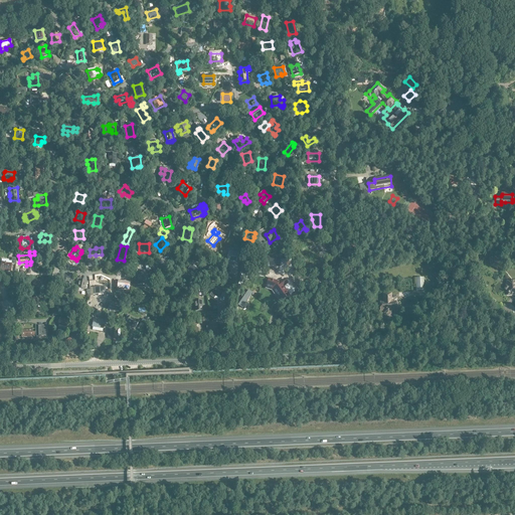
[(236,264),(238,252),(229,251),(227,262),(236,264)]
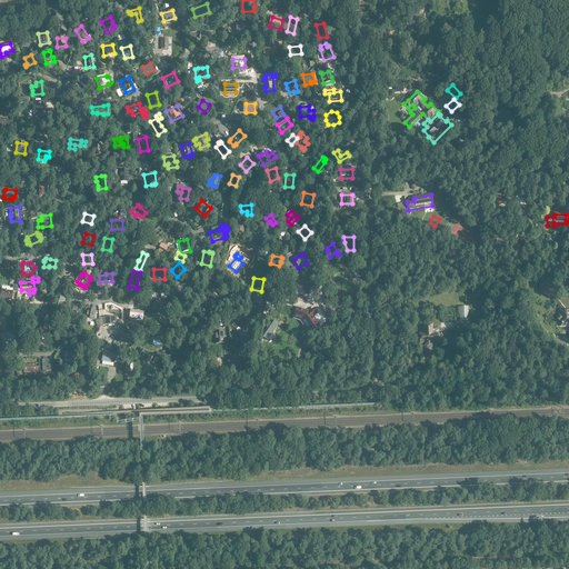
[(55,288),(55,279),(45,280),(45,290),(52,289),(52,288),(55,288)]
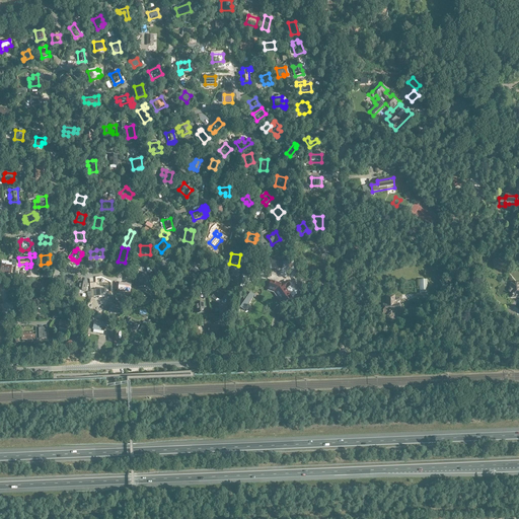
[(503,258),(493,260),(494,269),(504,267),(503,258)]
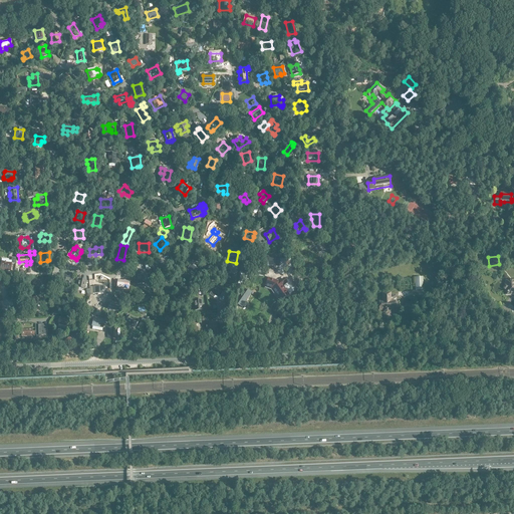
[(157,269),(166,267),(164,260),(155,261),(157,269)]
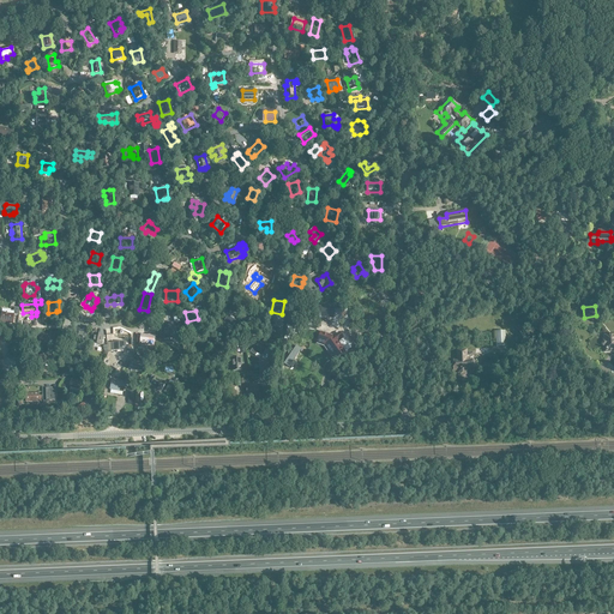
[(232,315),(229,314),(224,321),(233,327),(236,321),(230,318),(232,315)]
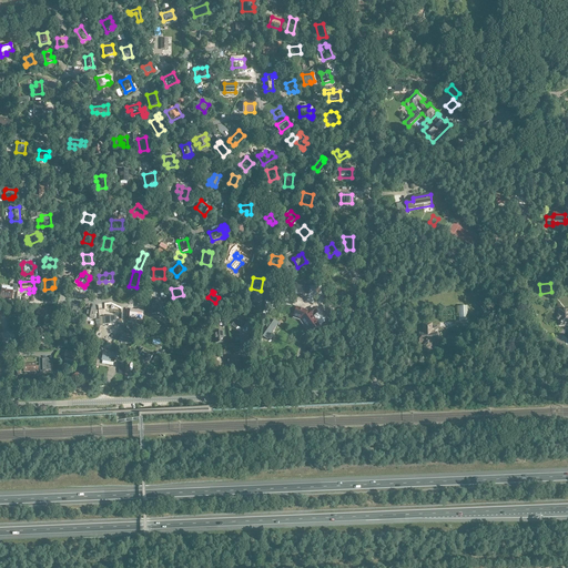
[(175,302),(174,312),(183,313),(184,305),(180,304),(180,302),(175,302)]
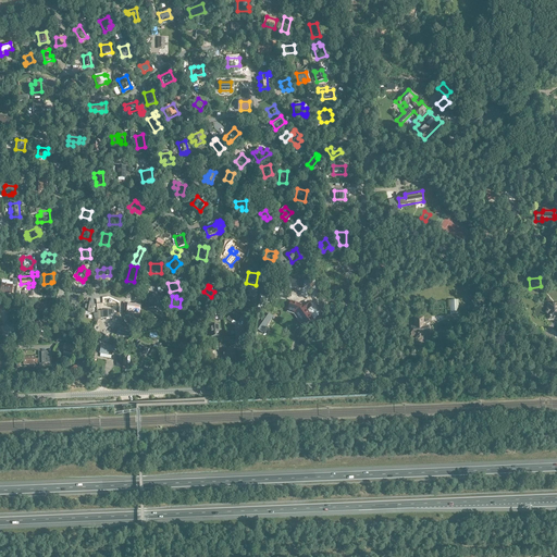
[(148,301),(145,301),(145,302),(146,308),(157,308),(156,307),(156,297),(149,297),(149,301),(148,301)]
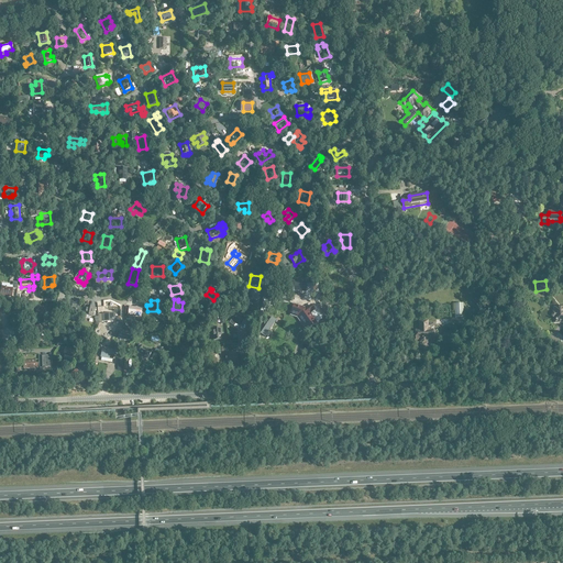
[(68,301),(66,313),(67,313),(75,315),(76,310),(77,307),(77,304),(73,302),(74,302),(68,301)]
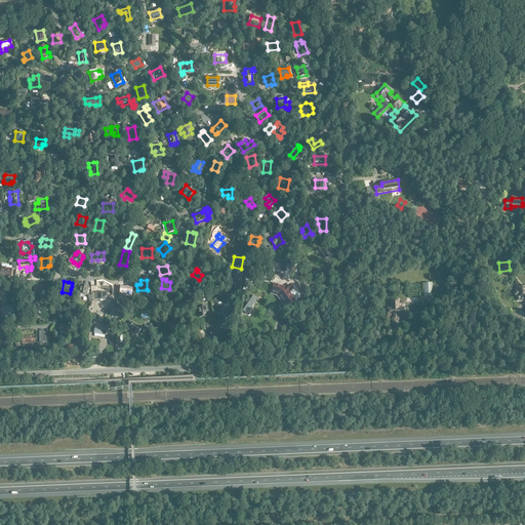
[(423,284),(425,296),(433,295),(432,283),(423,284)]
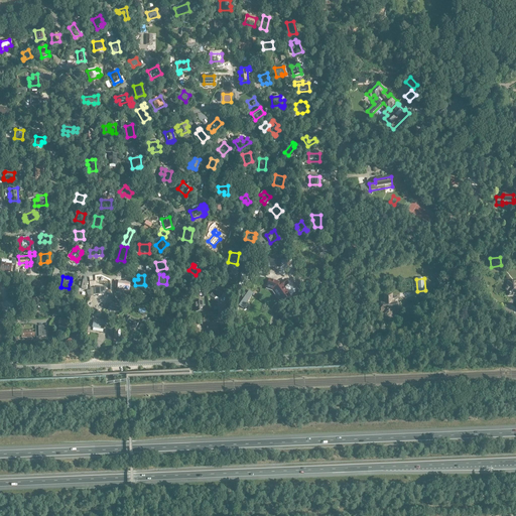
[(42,280),(32,281),(32,289),(42,289),(42,280)]
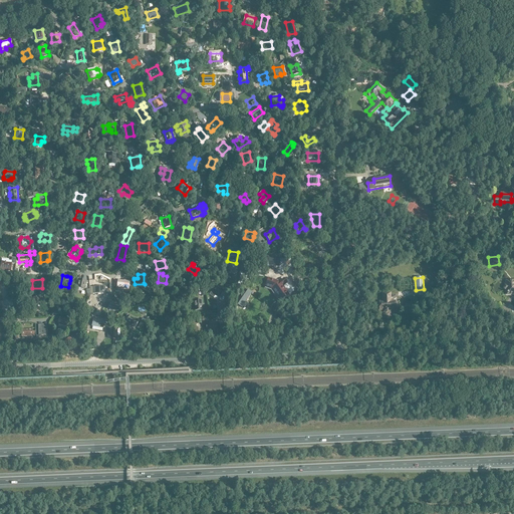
[(77,279),(75,287),(76,288),(77,288),(82,289),(85,289),(86,280),(79,279),(77,279)]
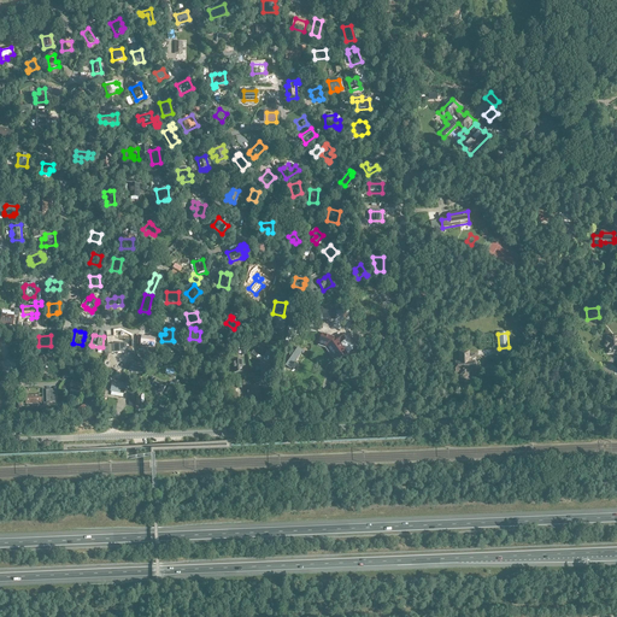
[(322,335),(321,342),(329,345),(329,346),(336,356),(335,357),(338,359),(338,360),(342,357),(340,354),(344,351),(339,344),(344,340),(341,336),(334,341),(331,338),(322,335)]
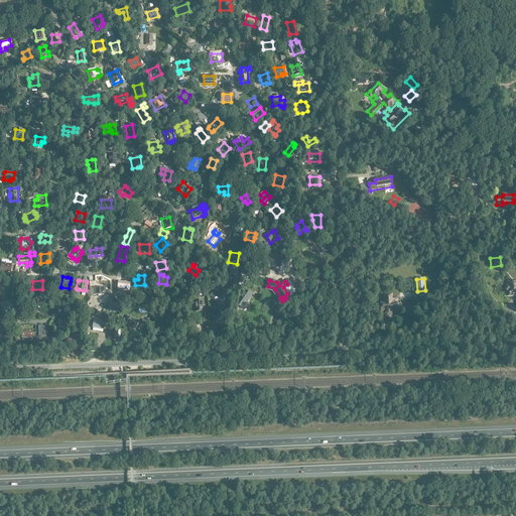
[(515,296),(515,297),(515,280),(507,281),(507,285),(506,286),(505,286),(505,288),(505,289),(506,290),(506,291),(507,291),(508,296),(515,296)]
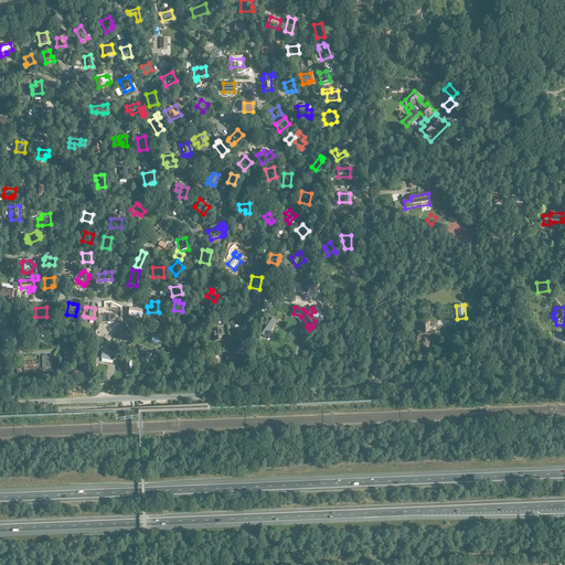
[(130,309),(129,316),(136,316),(136,318),(142,318),(142,309),(137,308),(137,310),(130,309)]
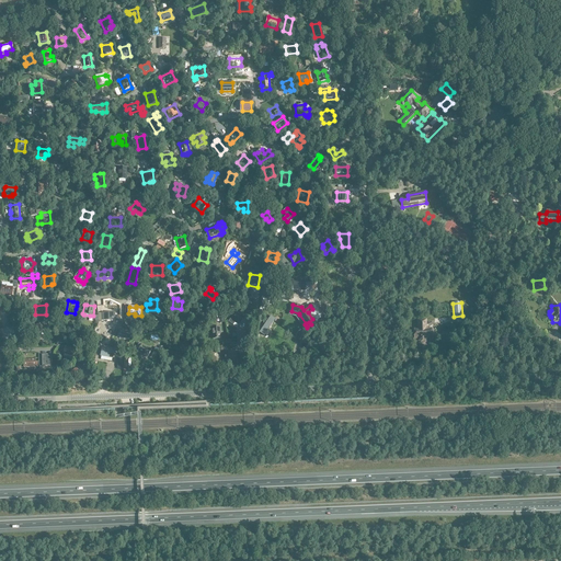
[(205,319),(198,316),(195,325),(202,329),(205,319)]
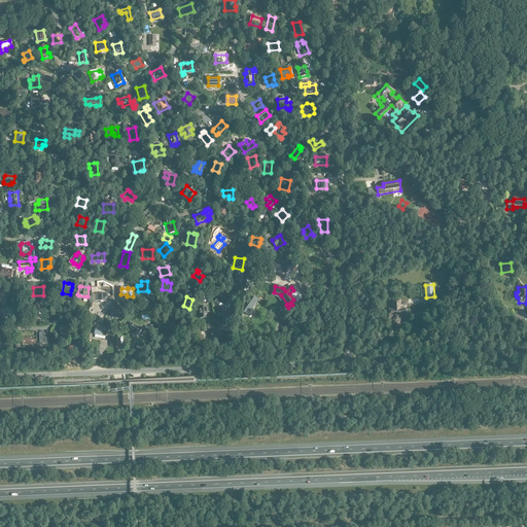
[(224,306),(227,301),(224,297),(223,297),(222,296),(220,300),(218,297),(215,303),(219,305),(220,304),(224,306)]
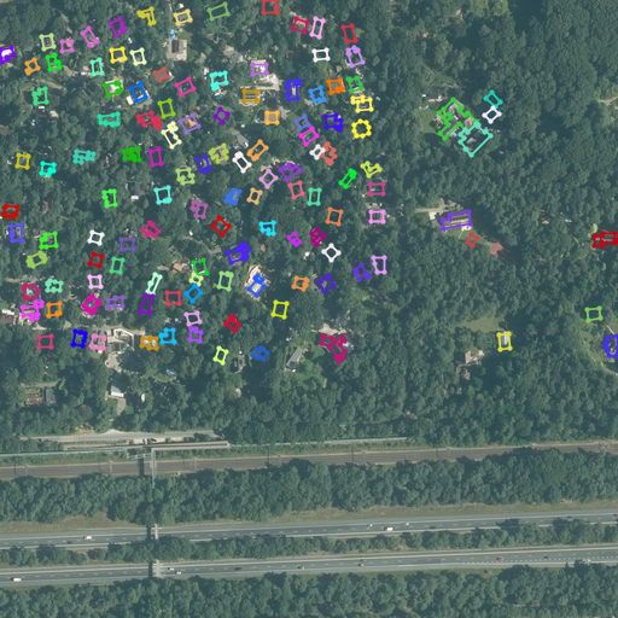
[(471,373),(477,373),(477,362),(472,362),(472,361),(470,361),(470,353),(461,353),(461,362),(456,362),(456,373),(461,373),(461,375),(464,378),(468,378),(471,375),(471,373)]
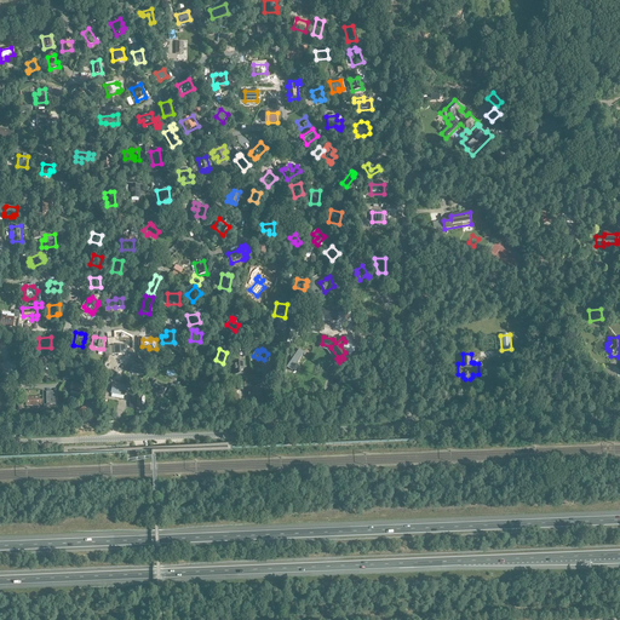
[(50,359),(39,360),(39,369),(51,367),(50,362),(55,362),(55,361),(53,359),(50,359)]
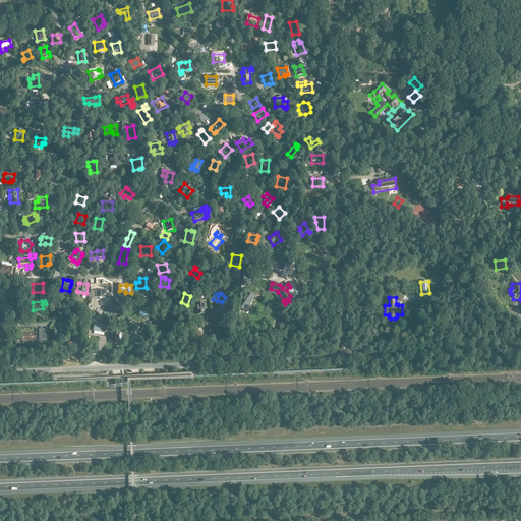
[(206,304),(196,304),(196,314),(206,314),(206,304)]
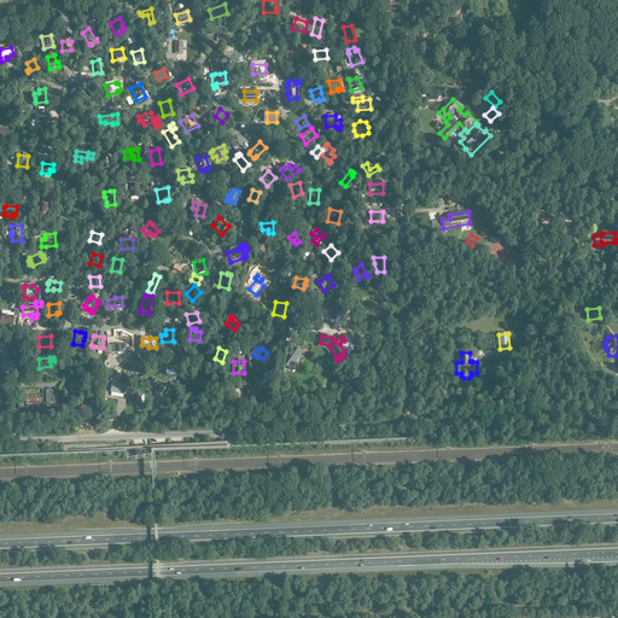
[(121,365),(115,362),(110,373),(116,375),(121,365)]
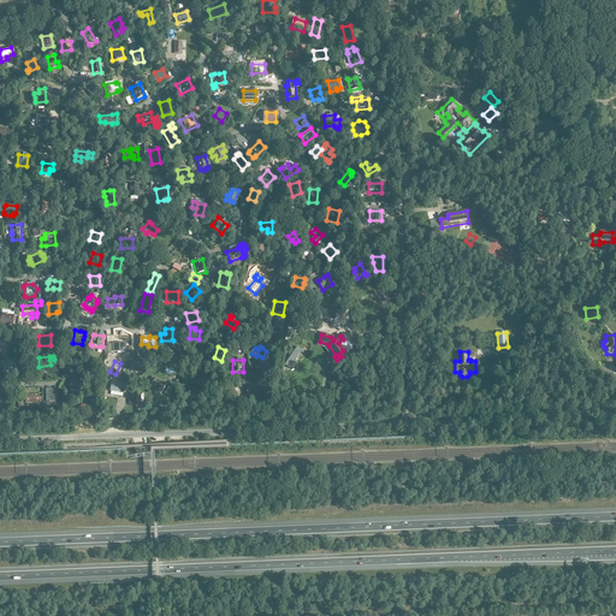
[(88,367),(82,371),(87,379),(93,375),(88,367)]
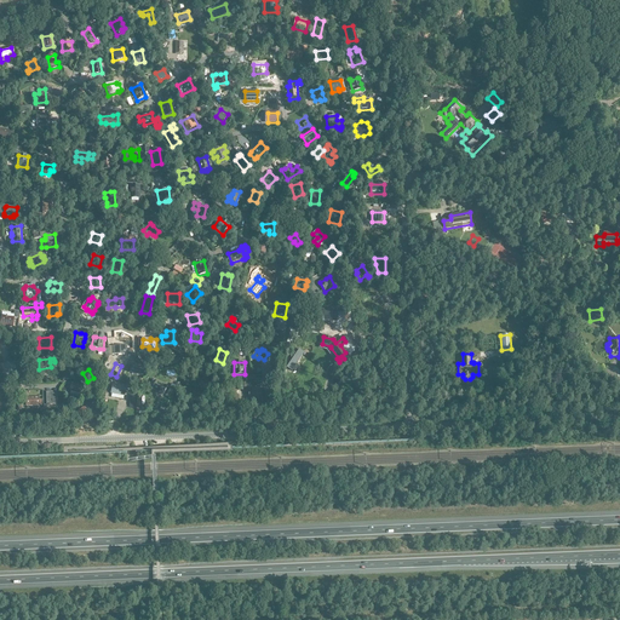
[(154,379),(149,388),(162,394),(167,385),(154,379)]
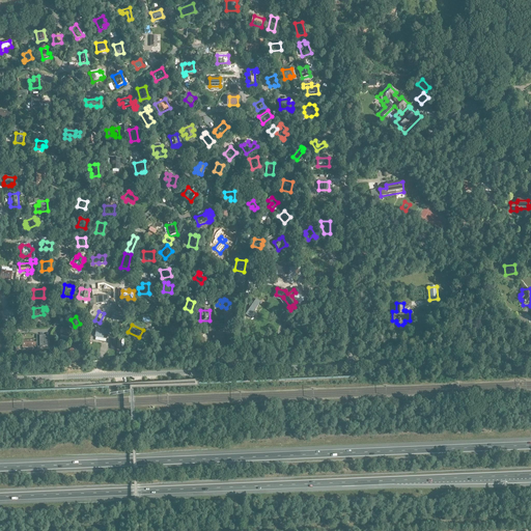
[(178,336),(180,332),(183,329),(180,327),(177,331),(173,328),(170,333),(174,335),(175,334),(178,336)]
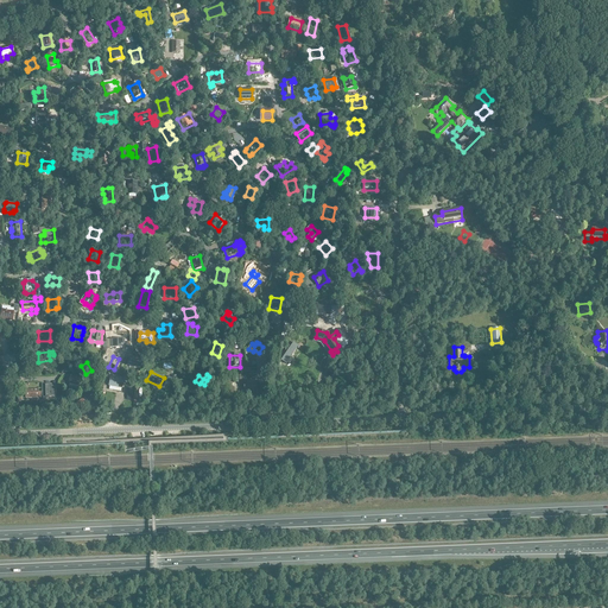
[(81,387),(83,379),(71,377),(69,384),(81,387)]
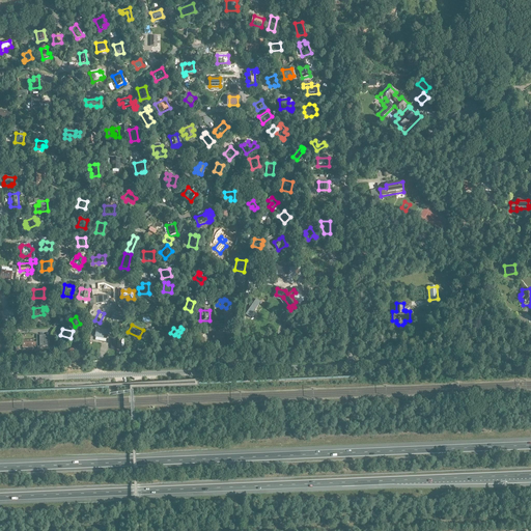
[(95,332),(95,337),(107,339),(108,332),(105,331),(96,330),(95,332)]
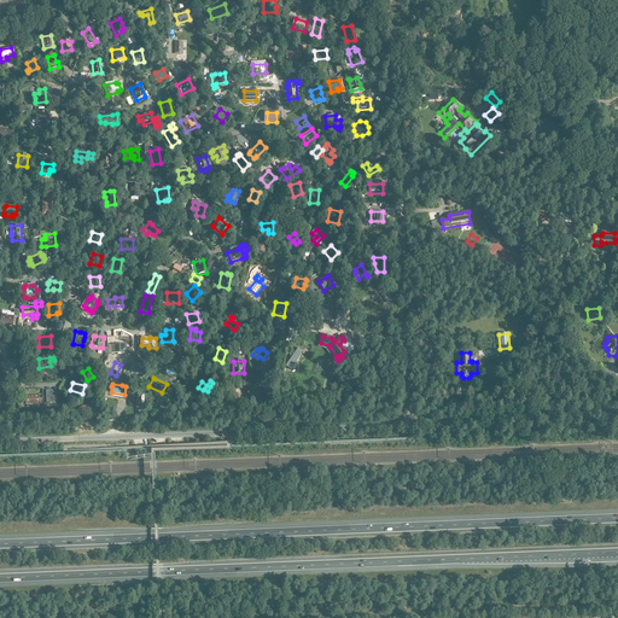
[(52,397),(57,396),(57,391),(47,392),(47,404),(52,404),(52,397)]
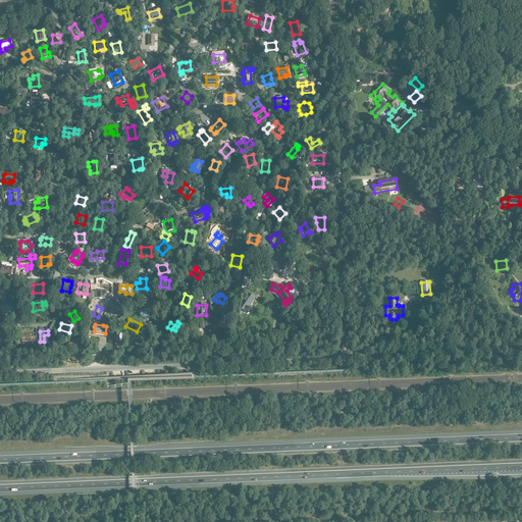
[(72,342),(65,347),(67,350),(74,345),(72,342)]
